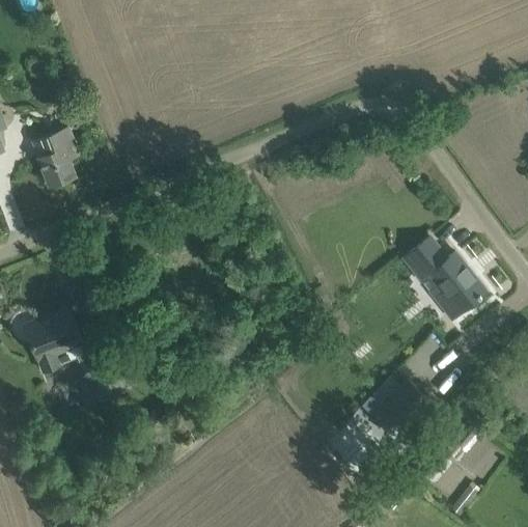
[(76,158),(68,138),(65,129),(30,142),(48,188),(72,178),(65,162),(76,158)]
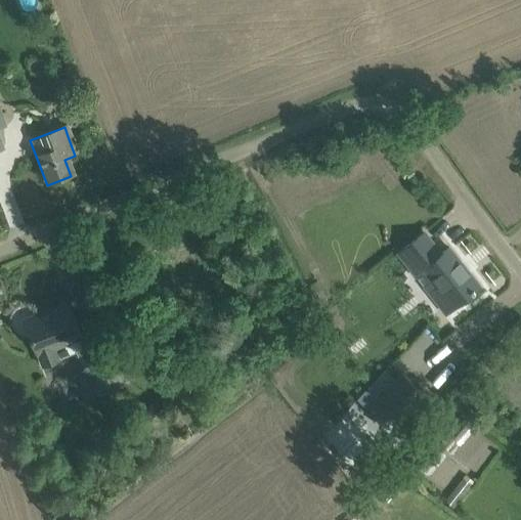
[(395,256),(443,316),(477,290),(446,251),(434,261),(418,240),(421,237),(420,236),(395,256)]
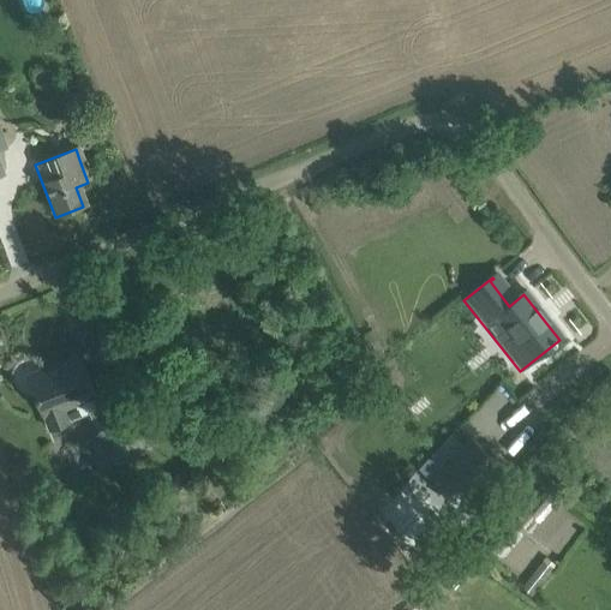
[(64,413),(69,424),(93,414),(91,412),(97,410),(78,360),(48,372),(47,370),(25,378),(42,422),(64,413)]
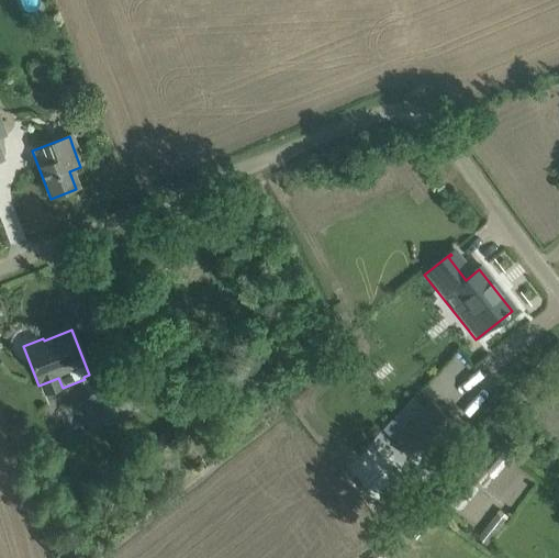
[(84,377),(85,379),(98,411),(104,430),(120,423),(112,405),(119,402),(104,368),(89,375),(84,377)]
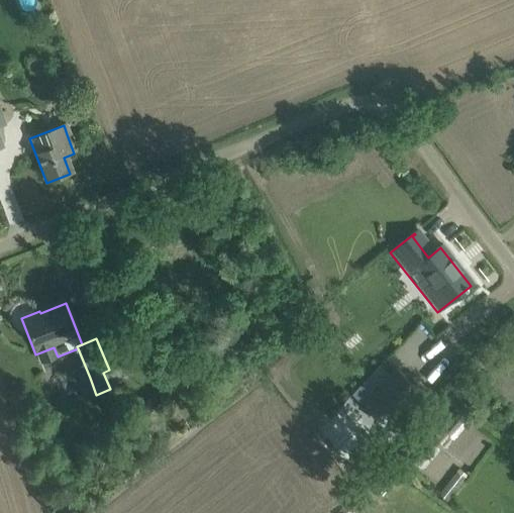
[(361,407),(388,432),(422,395),(395,370),(361,407)]
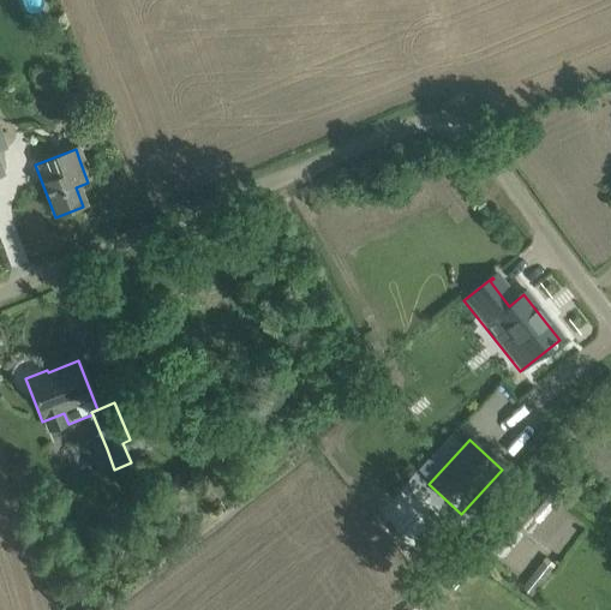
[(519,591),(528,599),(551,572),(541,563),(519,591)]
